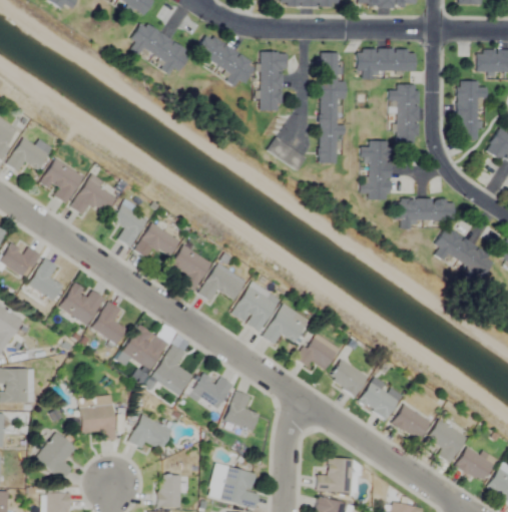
[(157,0),(148,15),(124,0),(157,0)]
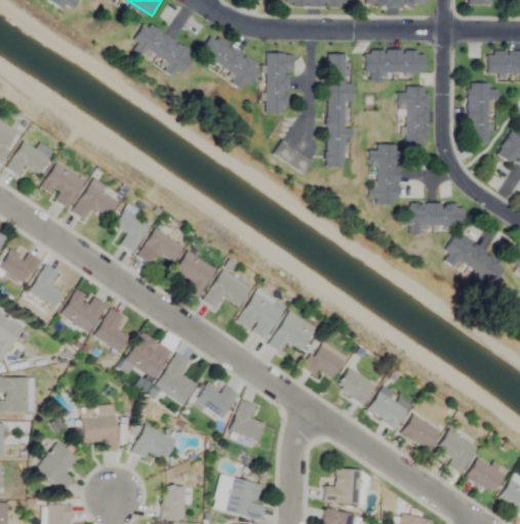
[(183,72),(194,51),(147,24),(132,48),(145,55),(147,52),(183,72)]
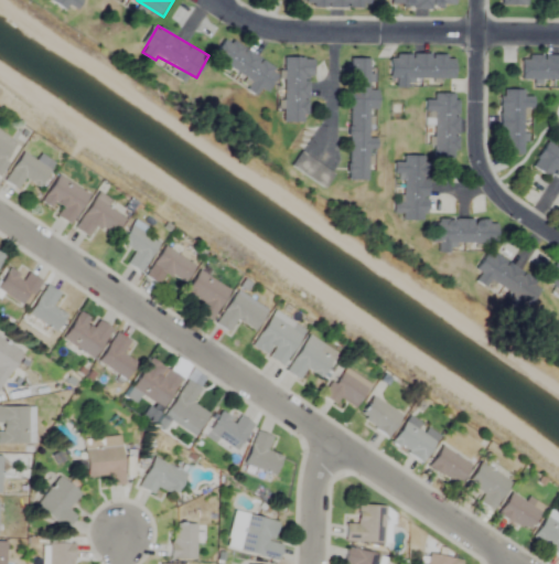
[(227,38),(216,56),(256,80),(250,89),(262,97),(279,67),(227,38)]
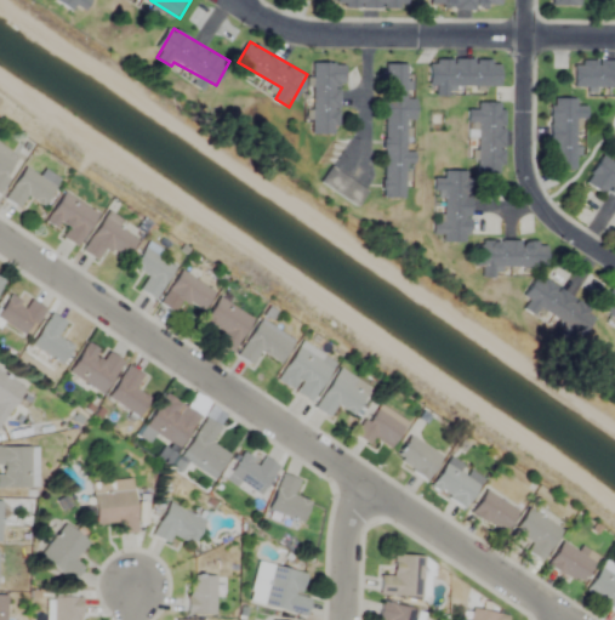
[(504,87),(504,58),(432,58),(432,86),(440,86),(440,87),(504,87)]
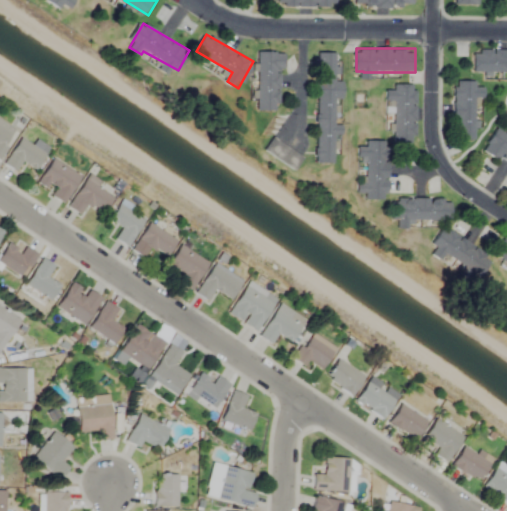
[(506,50),(476,49),(476,74),(506,75),(506,50)]
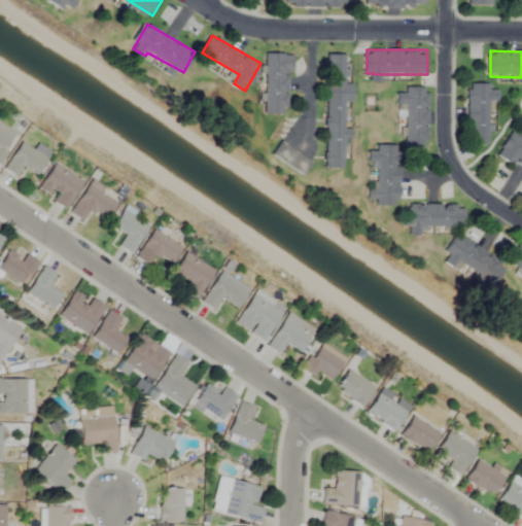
[(268,113),(289,114),(290,72),(296,72),(296,54),(269,54),(268,113)]
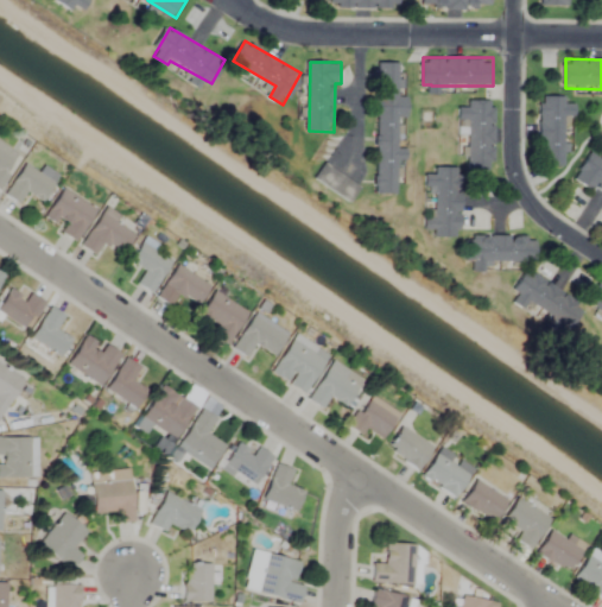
[(400,150),(400,117),(410,117),(410,96),(401,96),(403,63),(379,62),(379,194),(400,194),(400,159),(409,159),(410,150),(400,150)]
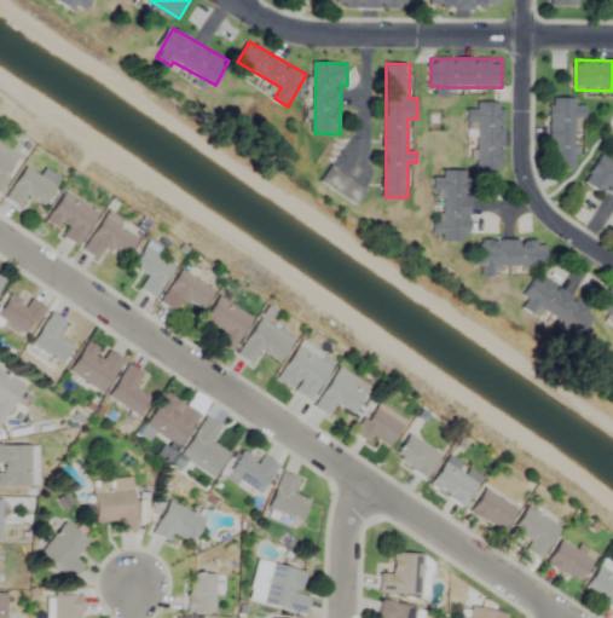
[(578,98),(551,98),(551,168),(577,168),(578,119),(588,119),(588,105),(578,105),(578,98)]
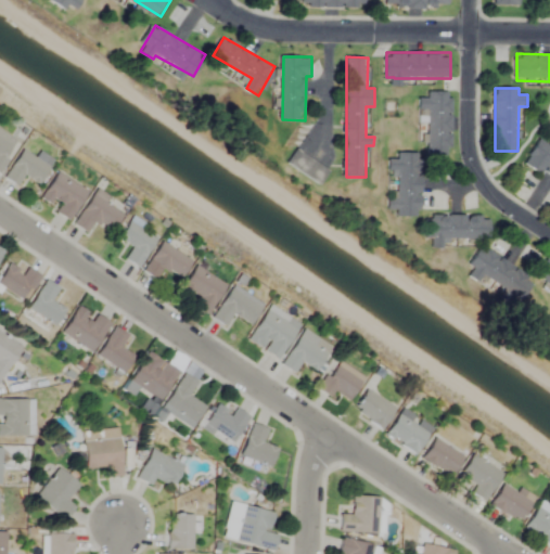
[(421,98),(421,110),(431,110),(430,156),(452,157),(453,92),(430,91),(430,98),(421,98)]
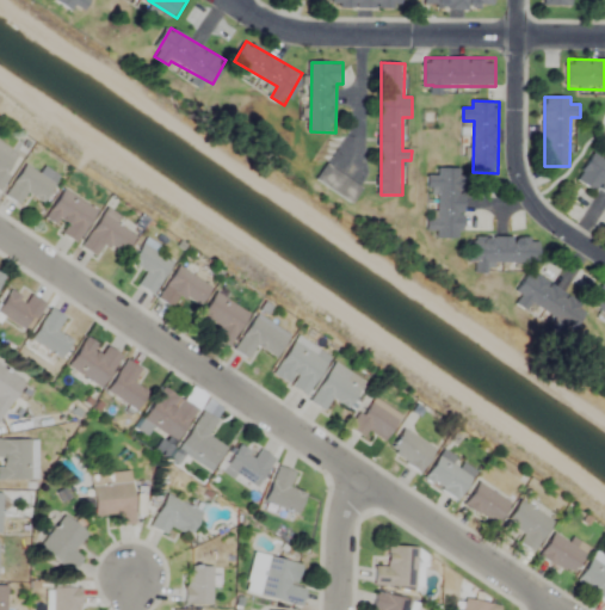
[(0,189),(1,191),(25,156),(0,140),(0,189)]
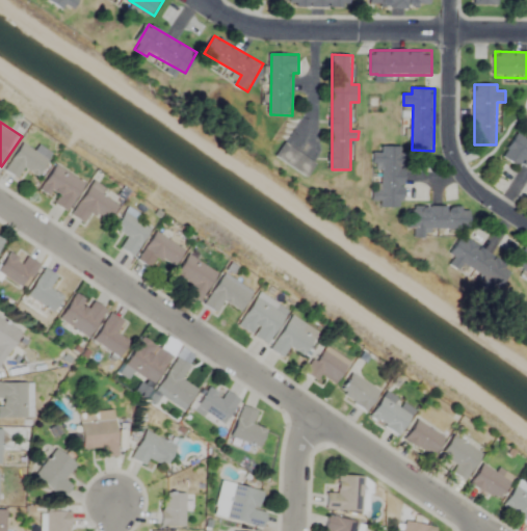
[(506,158),(526,167),(526,138),(517,134),(506,158)]
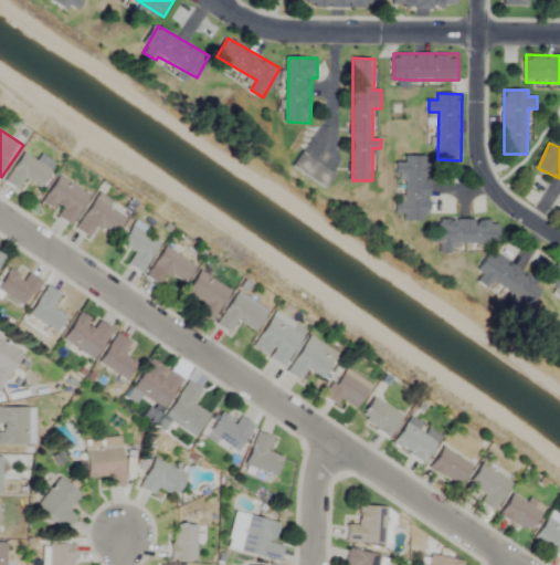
[(28,179),(43,189),(54,170),(25,153),(8,181),(21,190),(28,179)]
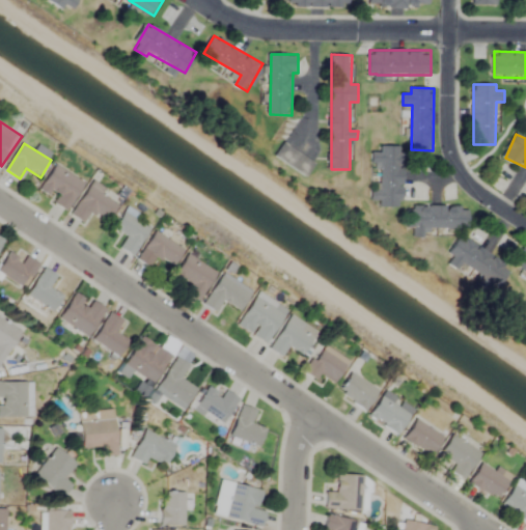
[(379,168),(379,199),(383,199),(383,206),(404,206),(405,146),(382,146),(382,152),(375,152),(375,168),(379,168)]
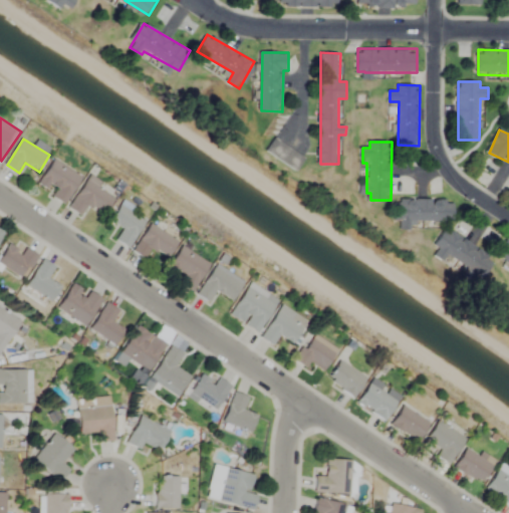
[(67,205),(85,178),(56,159),(40,184),(52,193),(51,194),(67,205)]
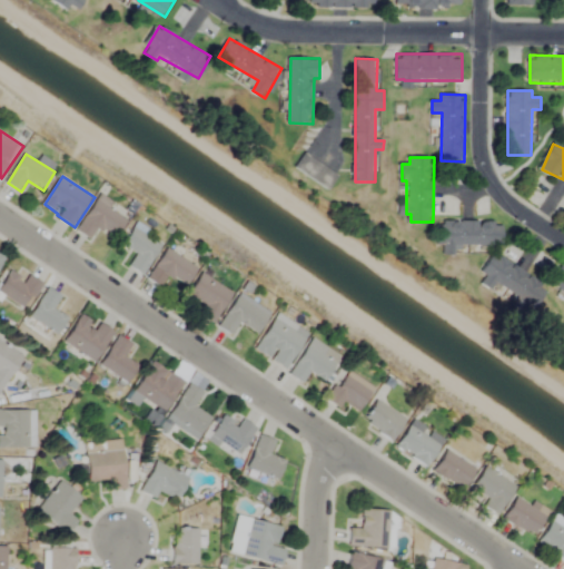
[(118,237),(129,221),(99,199),(79,229),(92,239),(102,226),(118,237)]
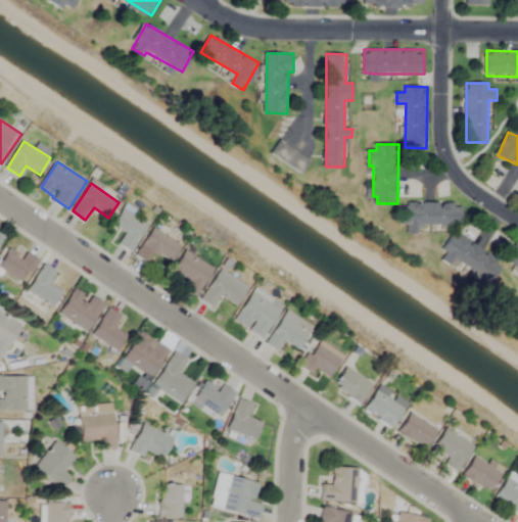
[(406,228),(458,227),(458,201),(405,202),(406,228)]
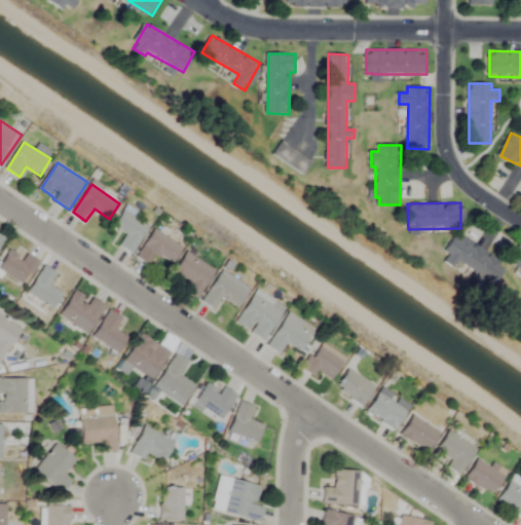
[(138,217),(141,213),(128,205),(116,224),(128,233),(121,245),(134,253),(152,226),(138,217)]
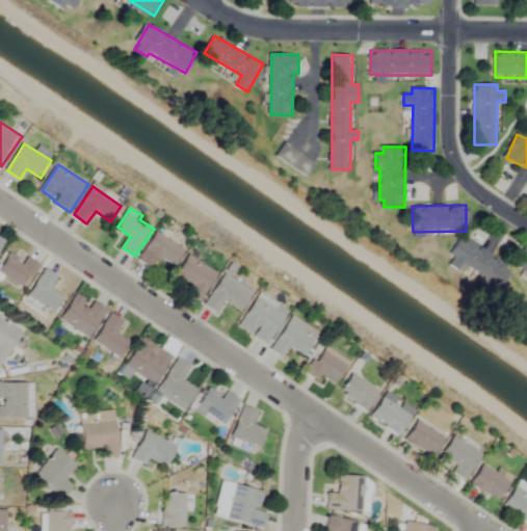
[(161,257),(176,267),(187,250),(159,231),(140,258),(154,268),(161,257)]
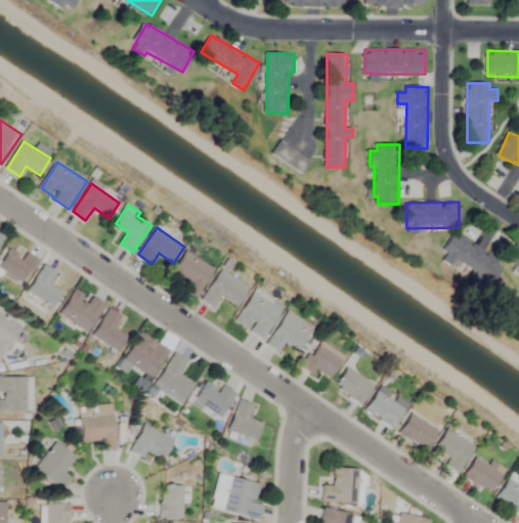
[(458,232),(443,257),(491,287),(507,263),(458,232)]
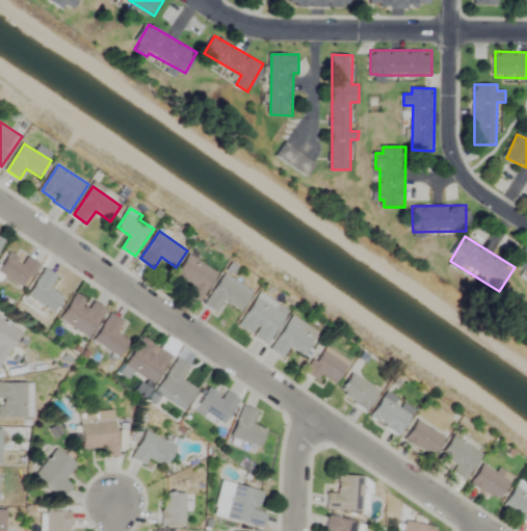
[(526,247),(516,263),(526,270),(526,247)]
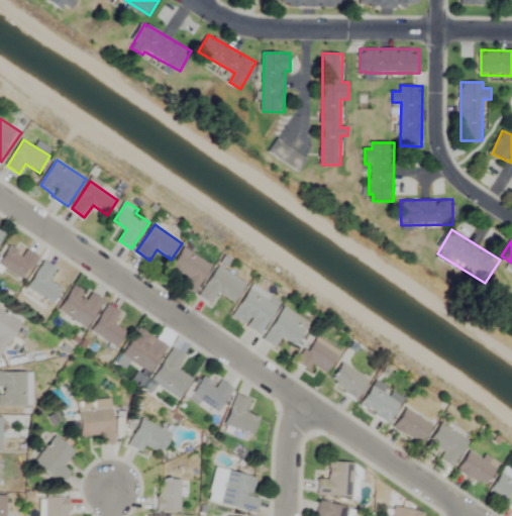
[(23,255),(13,245),(0,259),(20,280),(41,260),(30,247),(23,255)]
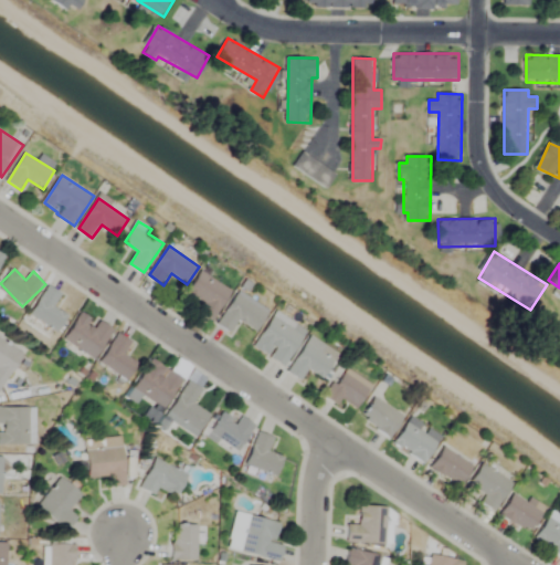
[(214,320),(234,290),(204,270),(186,297),(200,307),(199,310),(214,320)]
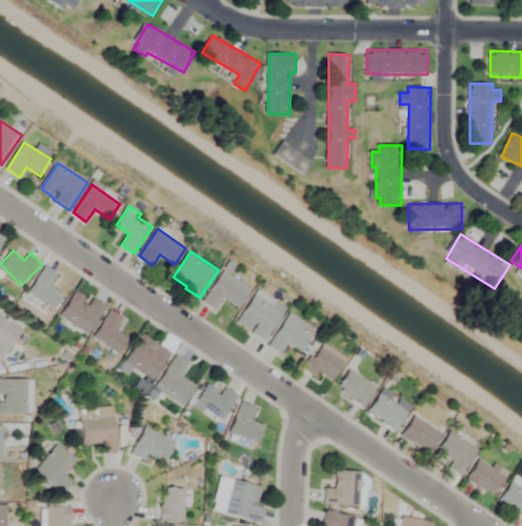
[(60,273),(46,265),(29,291),(55,309),(65,293),(51,285),(60,273)]
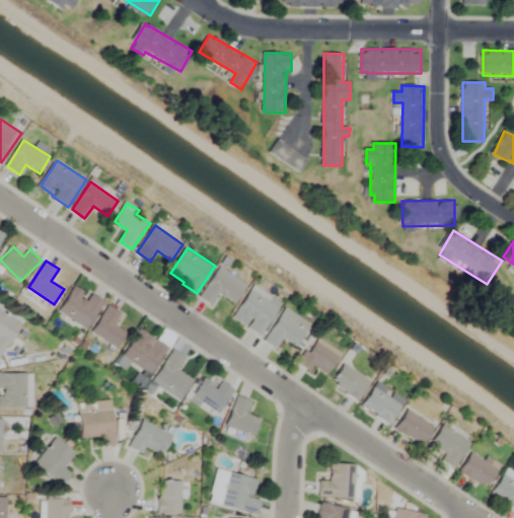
[(202,297),(214,305),(222,293),(237,303),(250,284),(222,266),(202,297)]
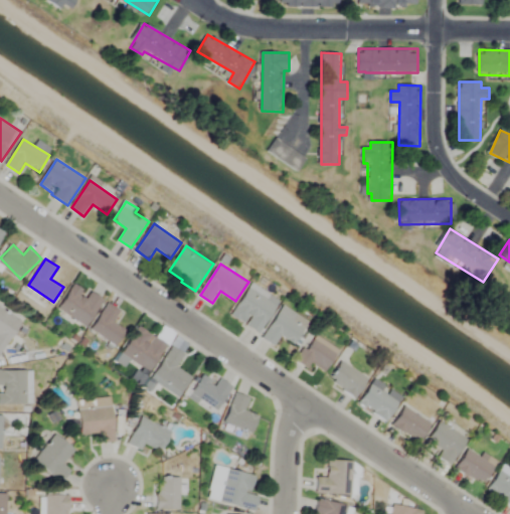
[(88,326),(105,299),(90,289),(89,290),(76,282),(59,308),(88,326)]
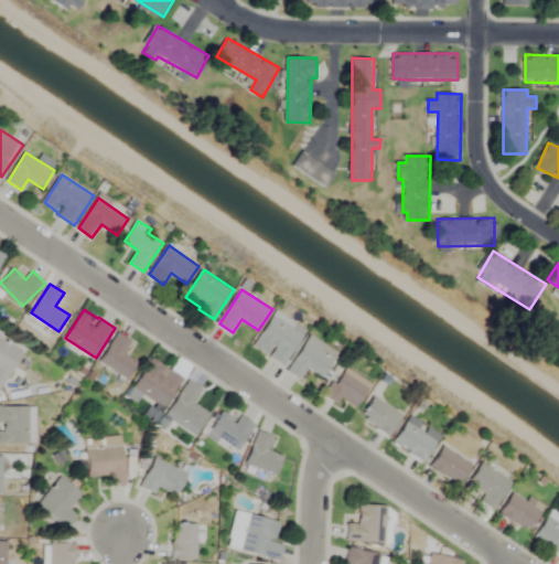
[(256,346),(286,365),(309,330),(278,310),(256,346)]
